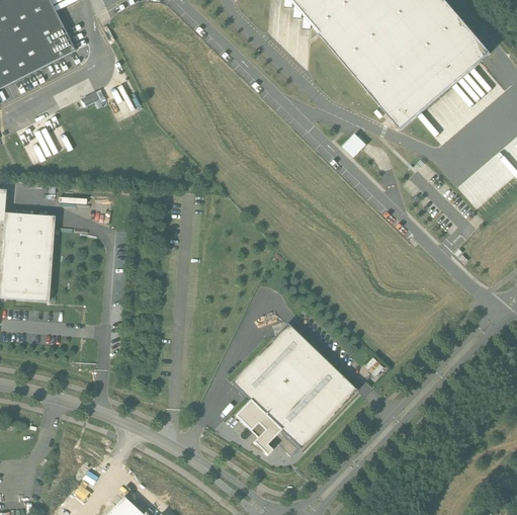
[(0,0),(0,87),(76,50),(51,0),(0,0)]
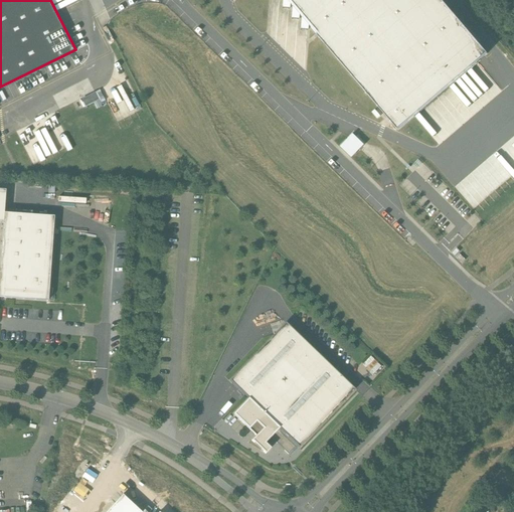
[(290,0),(399,128),(488,52),(444,0),(290,0)]
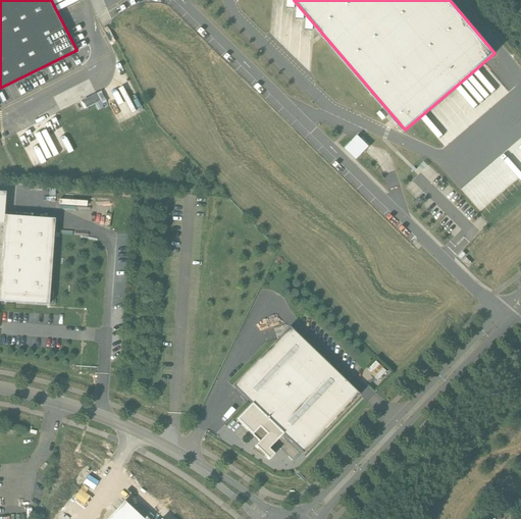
[(89,106),(105,97),(101,90),(85,99),(89,106)]
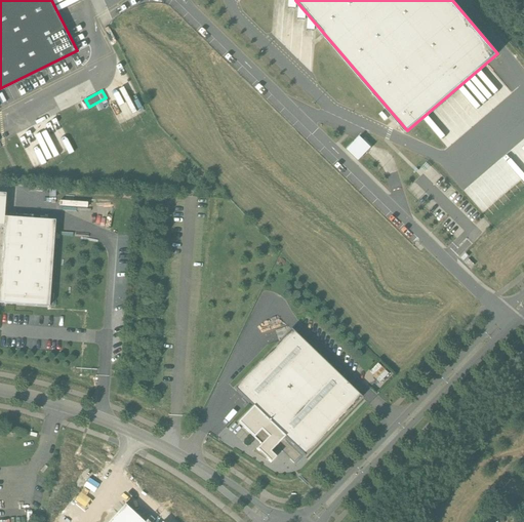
[(27,142),(37,168),(78,152),(67,125),(27,142)]
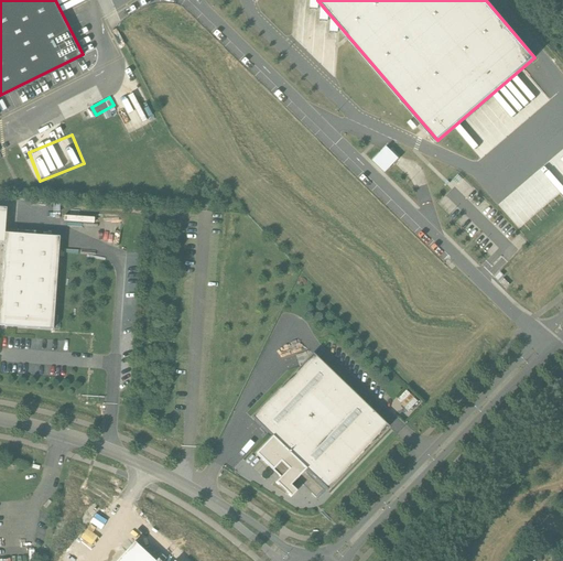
[(391,142),(377,159),(390,171),(404,154),(391,142)]
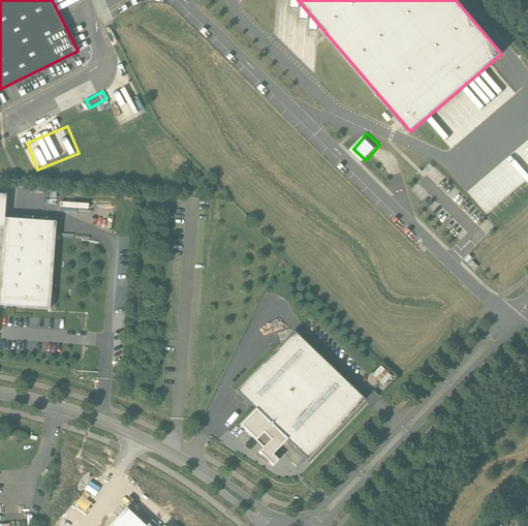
[(514,169),(523,180),(527,175),(527,158),(525,160),(514,169)]
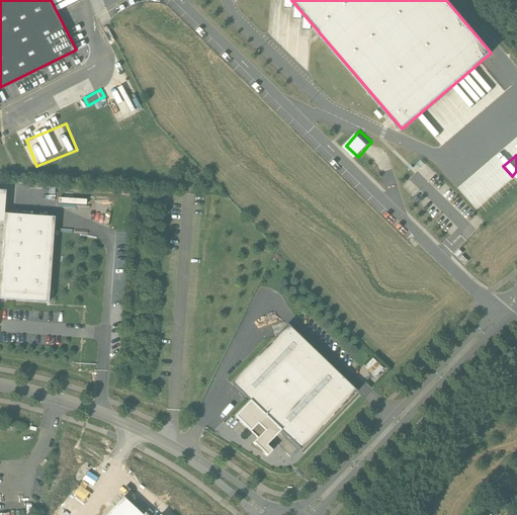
[(0,296),(50,301),(56,216),(5,212),(7,189),(0,188),(0,296)]
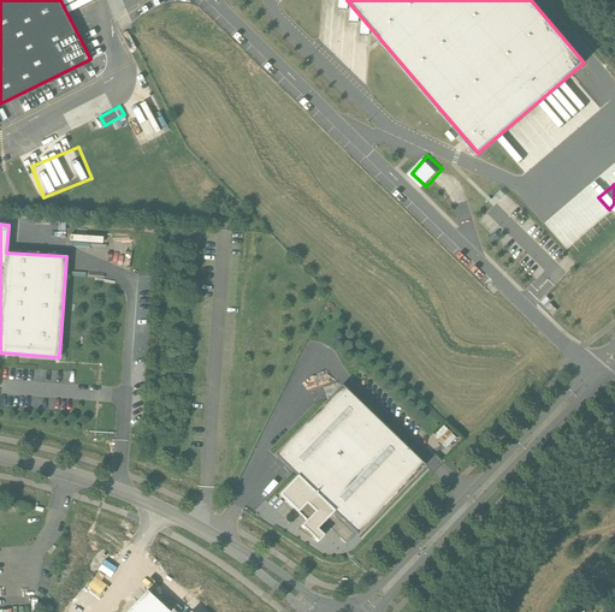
[(426,463),(343,384),(276,452),(297,474),(281,492),(307,518),(302,524),(319,540),(325,534),(318,527),(325,521),(346,541),(356,530),(359,533),(426,463)]
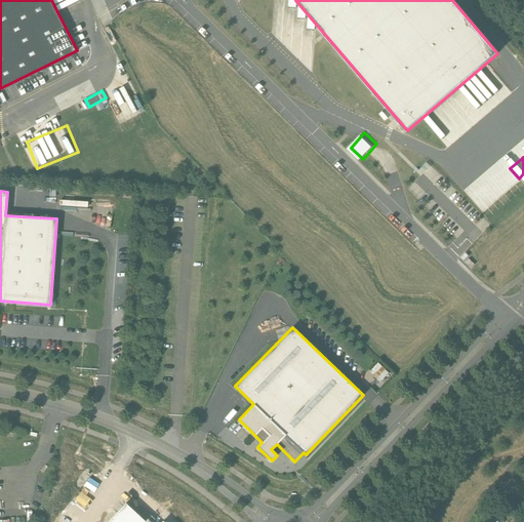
[(374,368),(384,378),(392,370),(384,361),(374,368)]
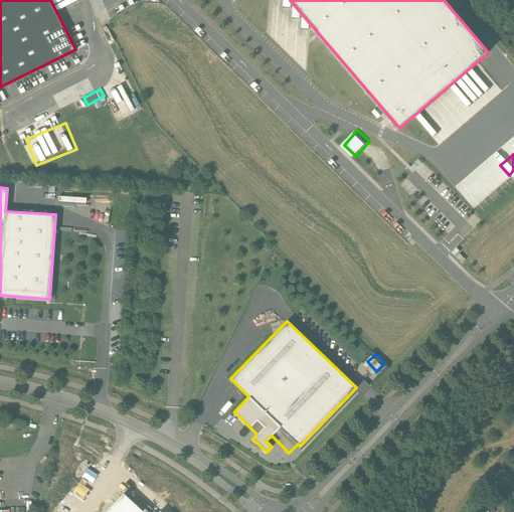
[(158,511),(144,511),(123,493),(105,511),(162,511),(160,510),(158,511)]
